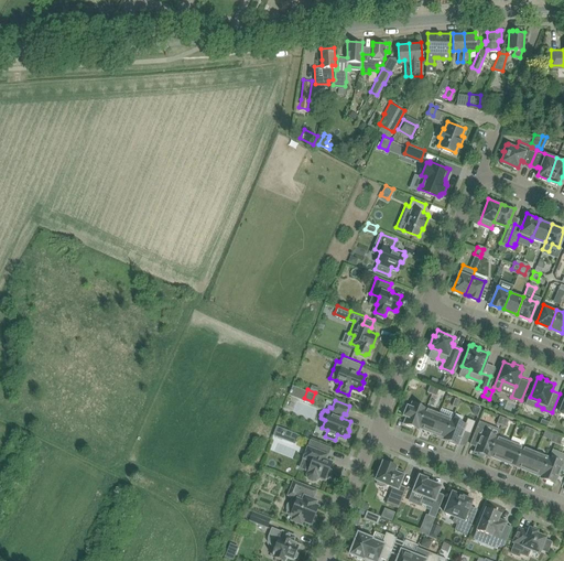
[(404,421),(418,427),(426,406),(412,400),(410,406),(408,405),(403,413),(407,414),(404,421)]
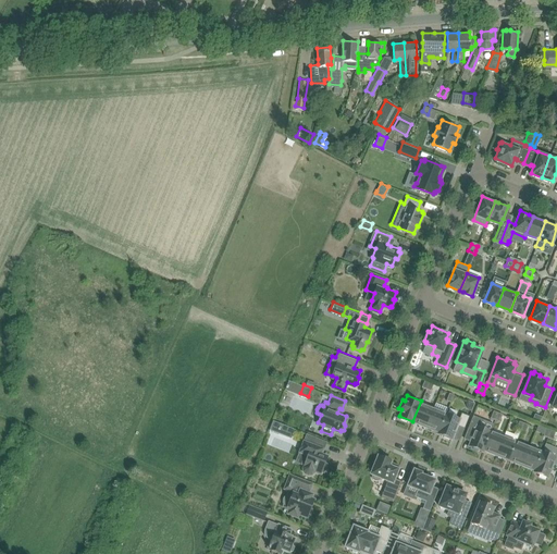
[(421,401),(412,421),(412,422),(413,419),(418,420),(418,421),(426,425),(433,407),(421,402),(421,401)]
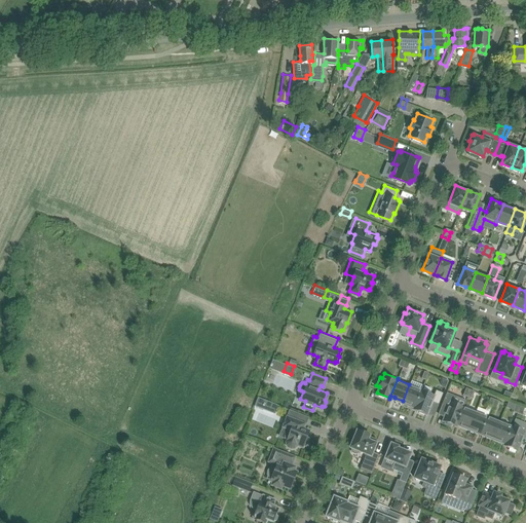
[(411,381),(422,387),(424,383),(413,378),(411,381)]
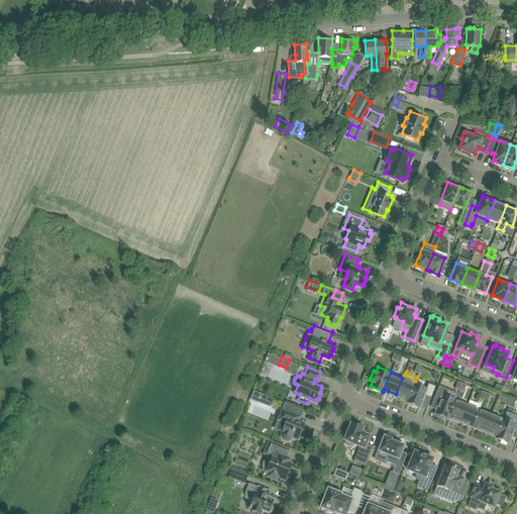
[(402,378),(396,394),(403,397),(404,396),(407,398),(406,401),(407,401),(414,382),(402,378)]
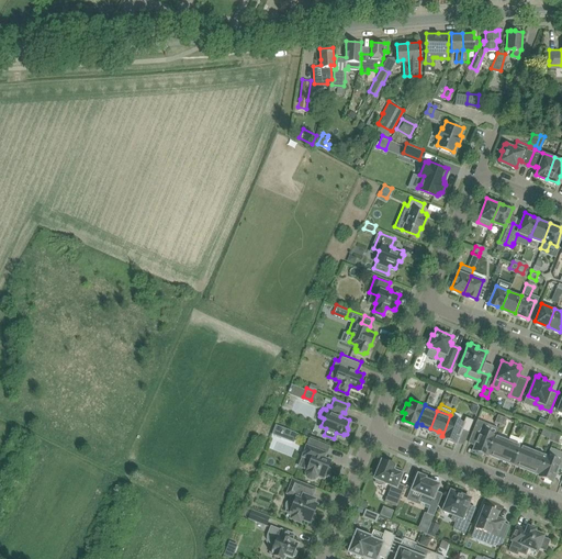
[(450,415),(442,436),(456,442),(461,427),(469,429),(473,417),(465,414),(463,420),(450,415)]
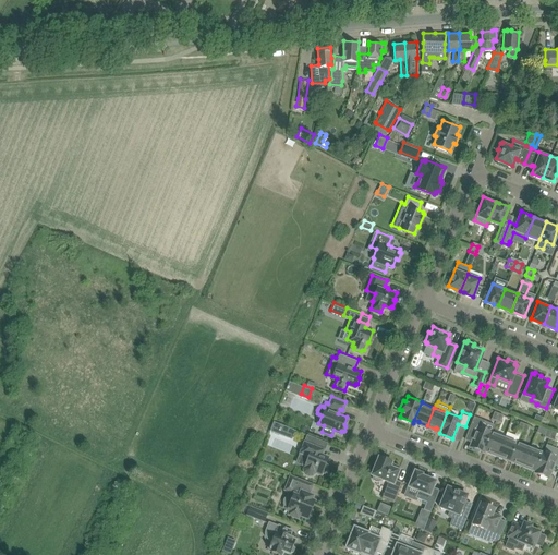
[(482,417),(474,413),(464,438),(472,441),(470,445),(483,450),(484,447),(492,430),(478,424),(482,417)]
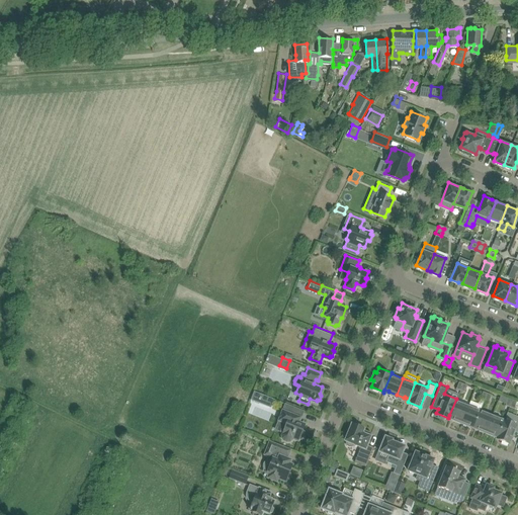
[(254,389),(251,398),(259,401),(262,393),(254,389)]
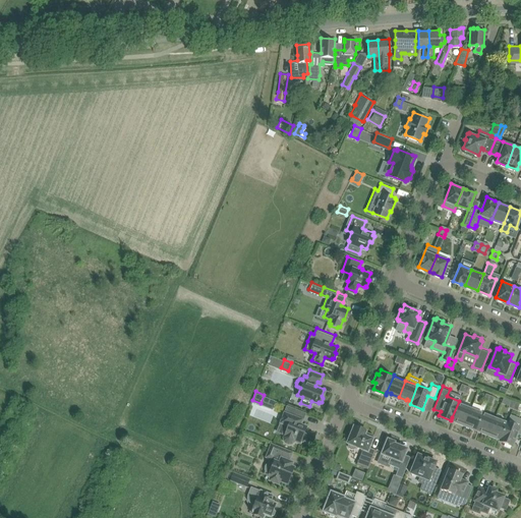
[(471,406),(459,401),(452,417),(457,419),(456,420),(464,423),(471,406)]
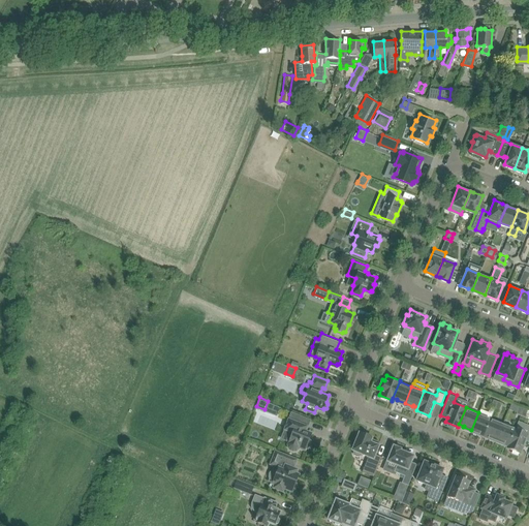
[(309,438),(311,432),(305,429),(306,425),(307,426),(310,418),(290,409),(284,427),(292,430),(288,442),(288,445),(290,447),(292,449),(296,447),(298,446),(299,445),(305,447),(306,445),(307,446),(310,439),(309,438)]
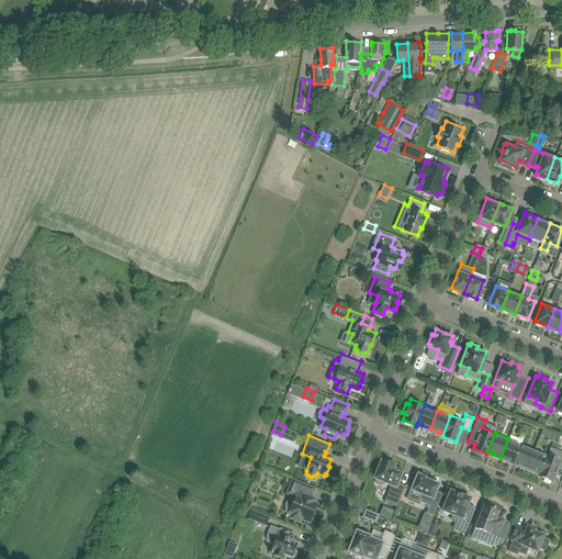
[(508,438),(501,457),(509,460),(509,459),(514,461),(520,444),(508,438)]
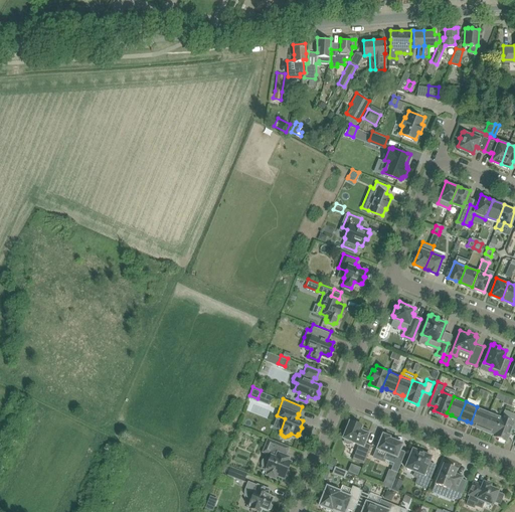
[(477,406),(471,422),(475,423),(475,424),(483,428),(489,411),(477,406)]
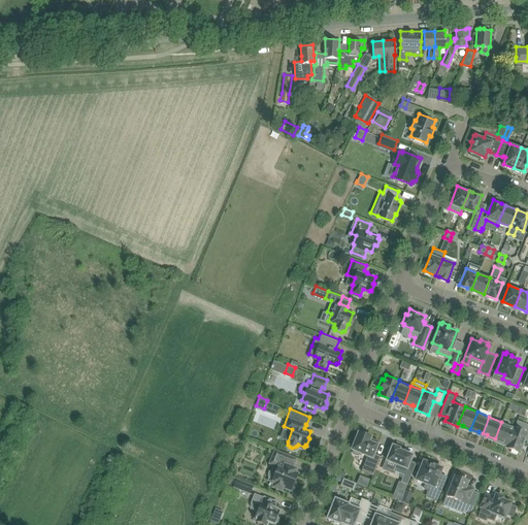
[(515,426),(506,446),(519,451),(524,437),(527,438),(527,422),(518,418),(515,426)]
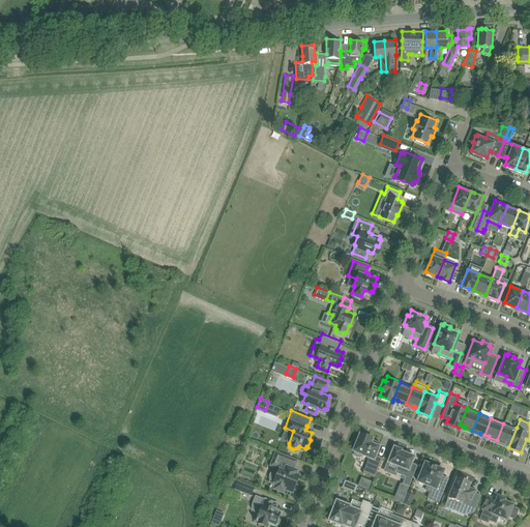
[(503,423),(497,440),(504,443),(505,443),(509,444),(507,447),(508,447),(517,428),(516,428),(503,423)]
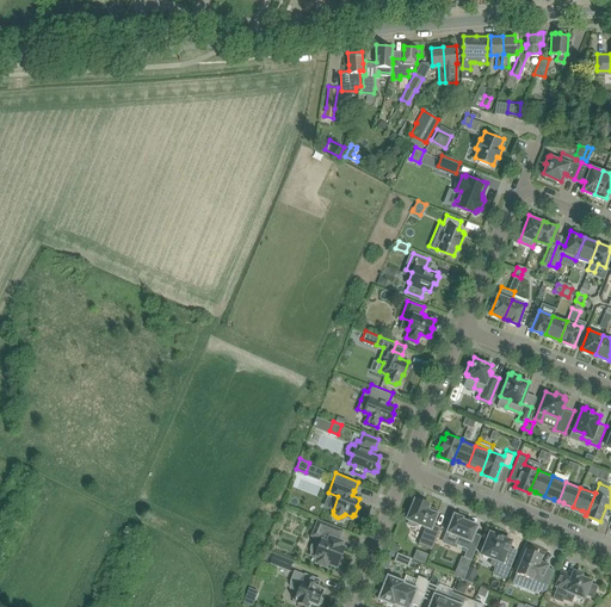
[(419,542),(431,547),(439,530),(431,526),(437,513),(436,513),(438,508),(429,503),(429,502),(415,497),(407,518),(408,518),(408,520),(409,522),(412,524),(414,525),(415,524),(418,521),(426,525),(419,542)]
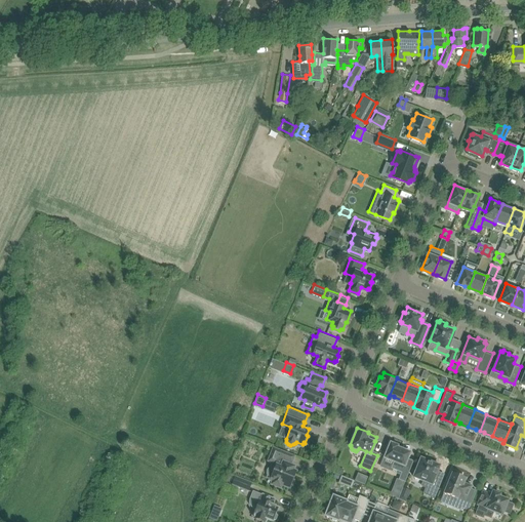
[(399,477),(405,479),(409,468),(404,466),(410,450),(397,445),(398,443),(391,441),(385,455),(393,459),(391,466),(401,470),(399,477)]
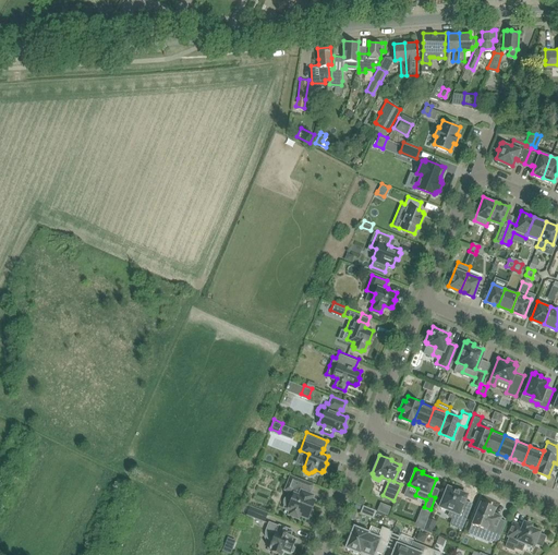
[(307,516),(308,514),(311,515),(313,508),(311,507),(314,498),(312,497),(313,493),(310,492),(311,490),(311,491),(314,482),(290,473),(283,487),(293,492),(288,508),(290,508),(289,511),(298,516),(299,513),(307,516)]
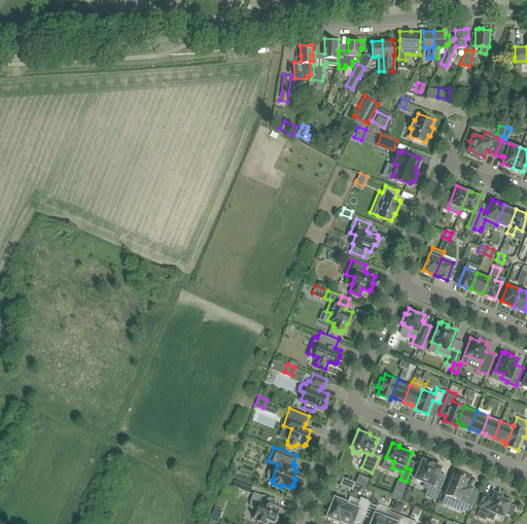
[(425,456),(424,459),(422,458),(415,477),(425,481),(423,485),(430,488),(428,494),(435,497),(445,474),(438,472),(441,465),(431,461),(432,459),(425,456)]
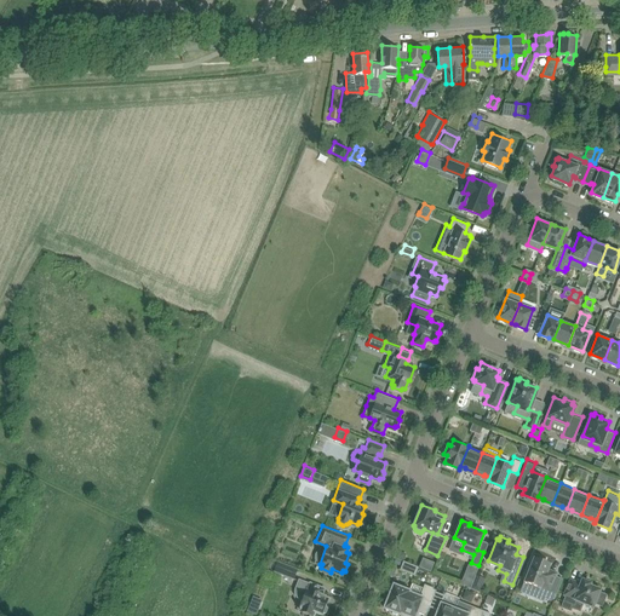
[(400,547),(396,556),(403,558),(407,551),(400,547)]
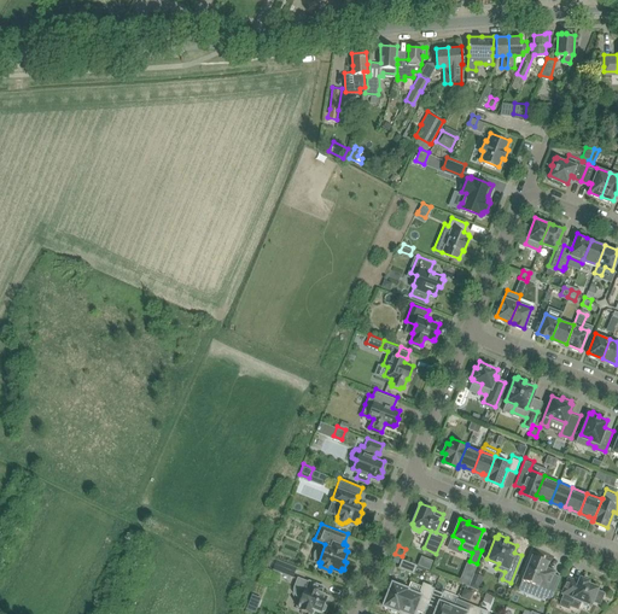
[(423,554),(419,562),(430,567),(433,559),(423,554)]
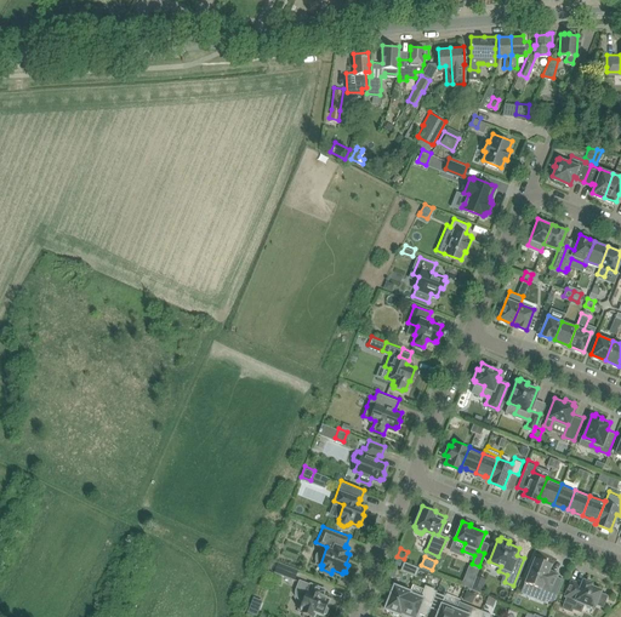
[(554,600),(563,577),(557,575),(557,572),(553,571),(553,572),(547,570),(551,564),(535,556),(531,565),(529,565),(527,573),(528,573),(524,586),(537,592),(537,593),(554,600)]
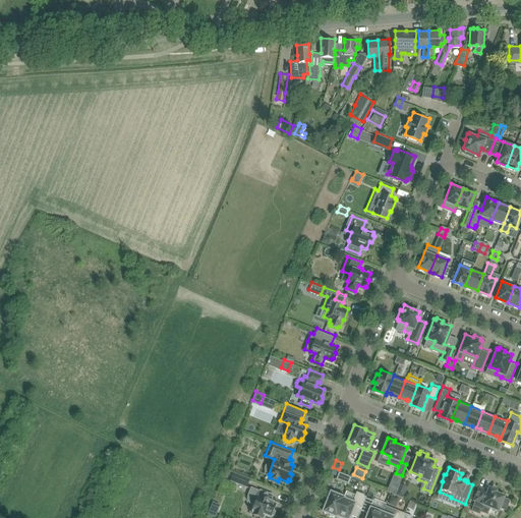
[(230,478),(246,485),(250,476),(233,470),(230,478)]
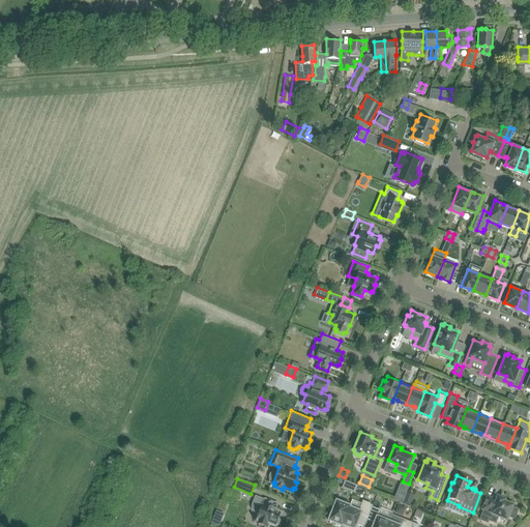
[(345,478),(342,485),(355,490),(357,484),(345,478)]
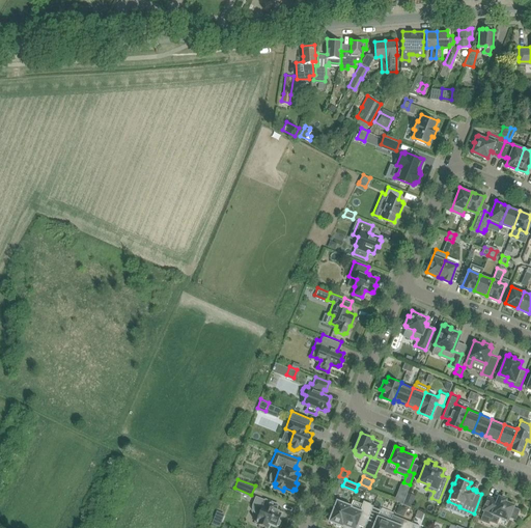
[(397,490),(394,498),(403,501),(407,494),(397,490)]
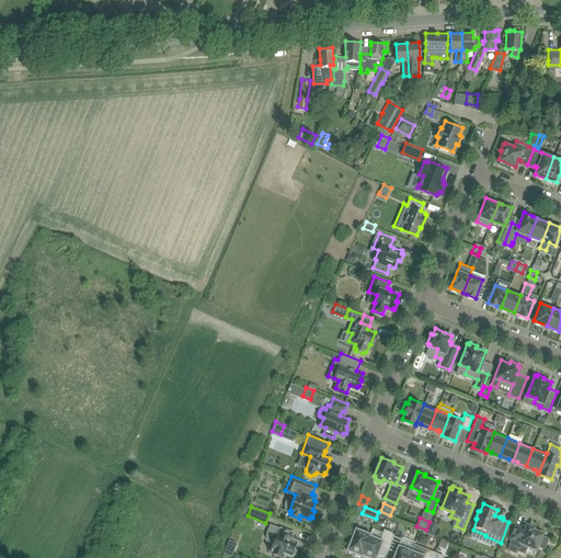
[(430,522),(426,530),(434,533),(438,522),(431,519),(430,522)]
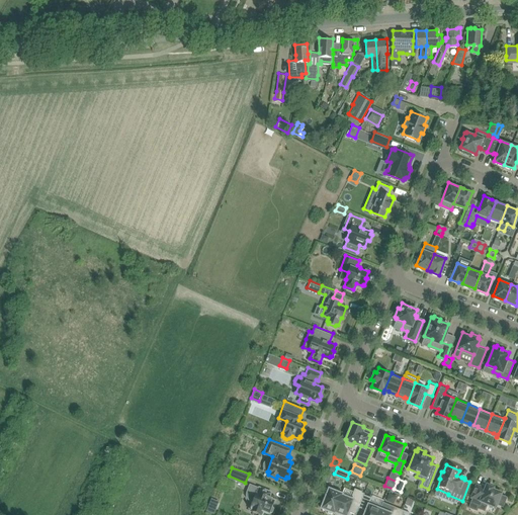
[(250,509),(252,510),(252,511),(252,512),(252,513),(253,513),(253,514),(254,514),(255,514),(256,514),(257,514),(258,514),(259,513),(261,514),(263,509),(269,512),(270,510),(272,510),(273,506),(272,504),(274,499),(271,497),(272,497),(268,496),(270,491),(259,486),(250,483),(247,489),(247,490),(246,491),(246,492),(246,493),(247,495),(247,496),(248,497),(249,497),(250,498),(252,499),(249,508),(250,508),(250,509)]
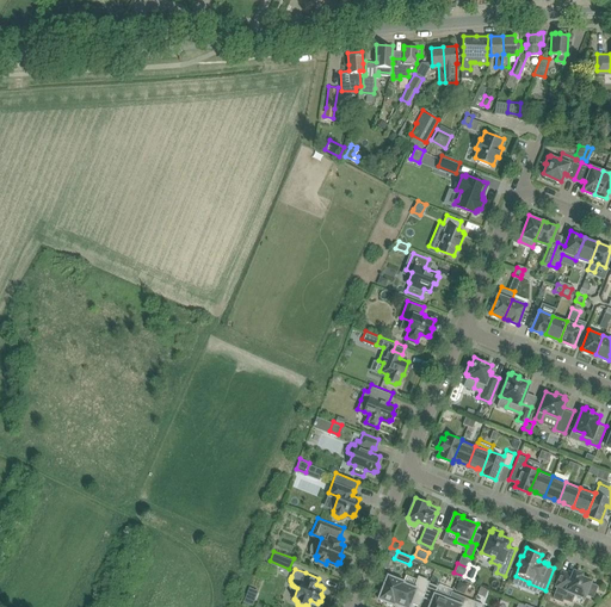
[(386,581),(378,598),(386,600),(387,601),(390,604),(393,602),(394,604),(402,580),(388,575),(389,571),(384,569),(381,578),(386,581)]
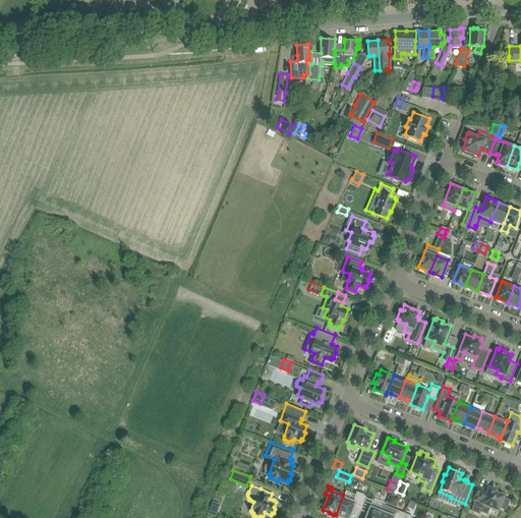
[(476,499),(472,508),(479,511),(480,509),(487,512),(489,506),(499,509),(500,505),(506,508),(509,499),(504,496),(504,495),(496,491),(497,488),(488,485),(487,488),(479,485),(474,498),(476,499)]
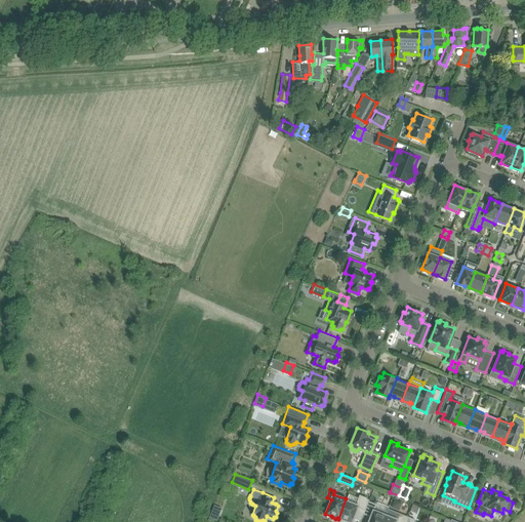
[(346,498),(338,519),(339,518),(344,519),(345,521),(348,521),(349,521),(350,521),(351,521),(353,517),(361,519),(364,512),(363,512),(366,504),(368,499),(369,497),(366,496),(366,495),(359,492),(355,504),(346,500),(347,499),(346,498)]
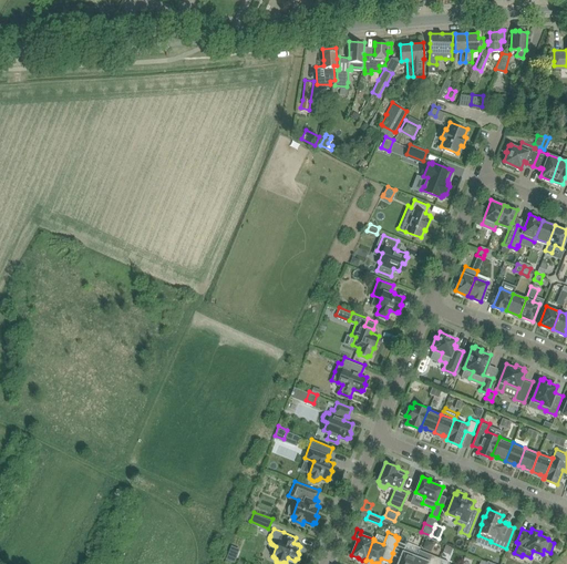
[(395,544),(392,553),(393,553),(401,556),(397,563),(412,563),(415,556),(403,552),(406,543),(398,540),(395,544)]
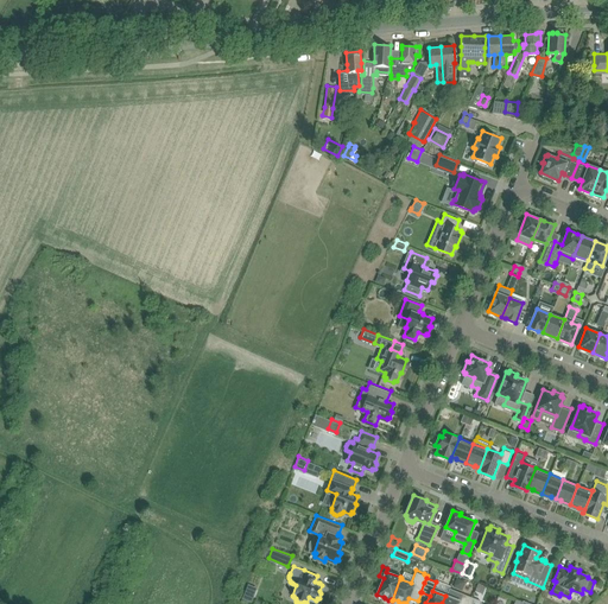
[(248,584),(242,597),(251,599),(257,585),(248,582),(248,584)]
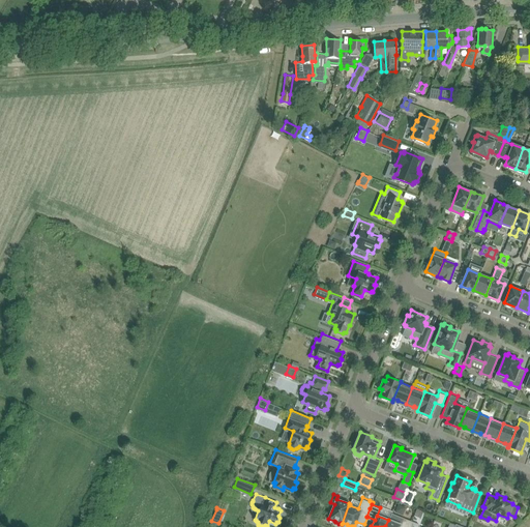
[(388,520),(385,526),(408,526),(411,520),(391,511),(388,520)]
